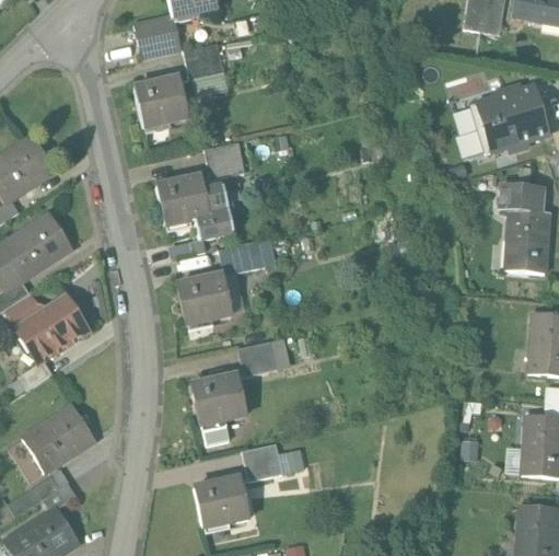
[(170,0),(174,15),(174,19),(219,9),(217,0),(170,0)]
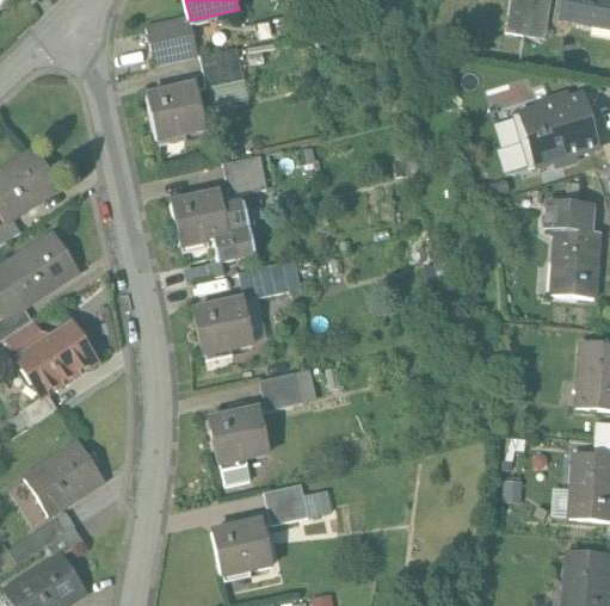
[(510,0),(505,33),(523,36),(528,0),(510,0)]
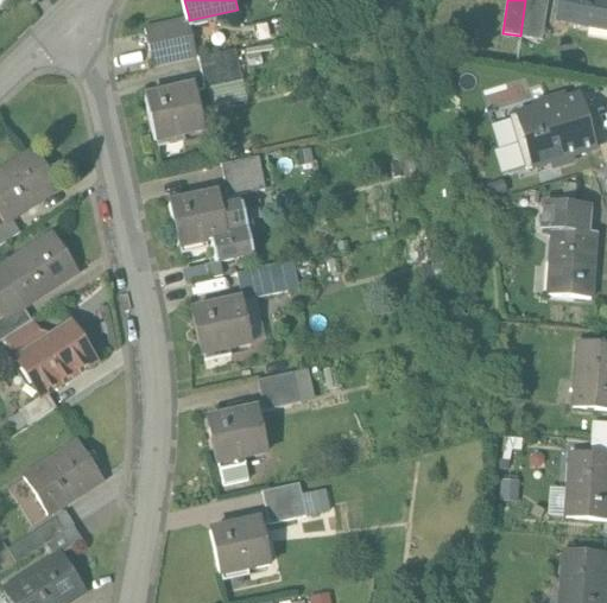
[(525,0),(520,36),(542,39),(548,0),(525,0)]
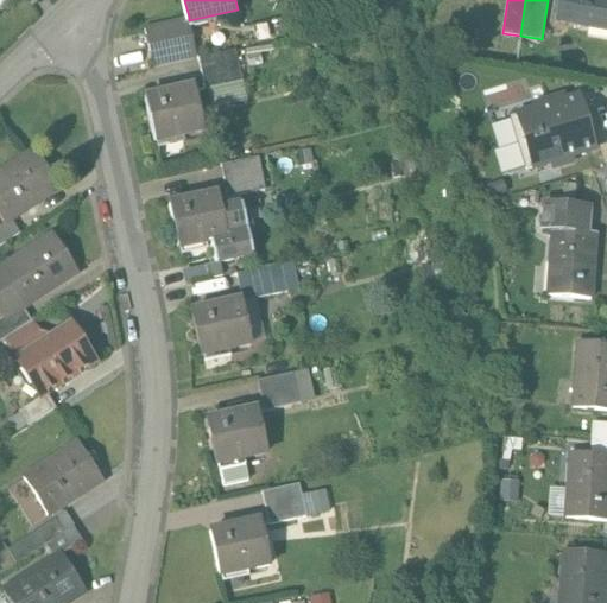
[(557,0),(555,18),(590,23),(592,20),(606,21),(606,0),(557,0)]
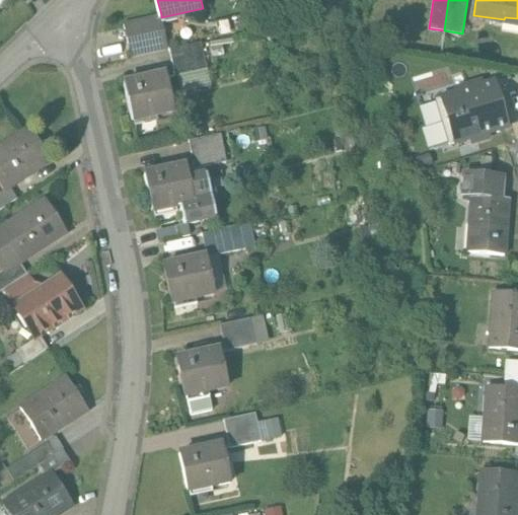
[(161,14),(124,23),(131,54),(168,45),(161,17),(161,14)]
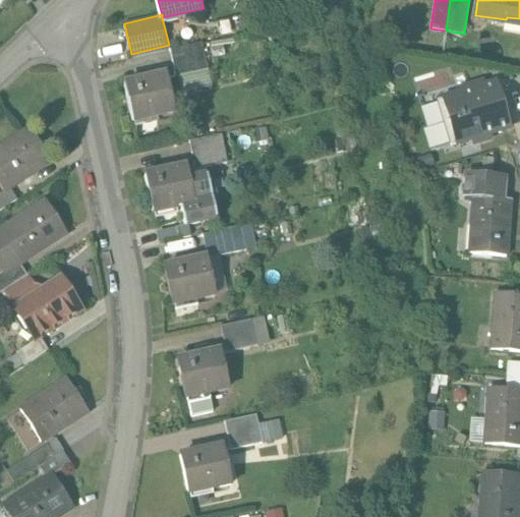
[(203,41),(170,48),(176,76),(209,69),(203,41)]
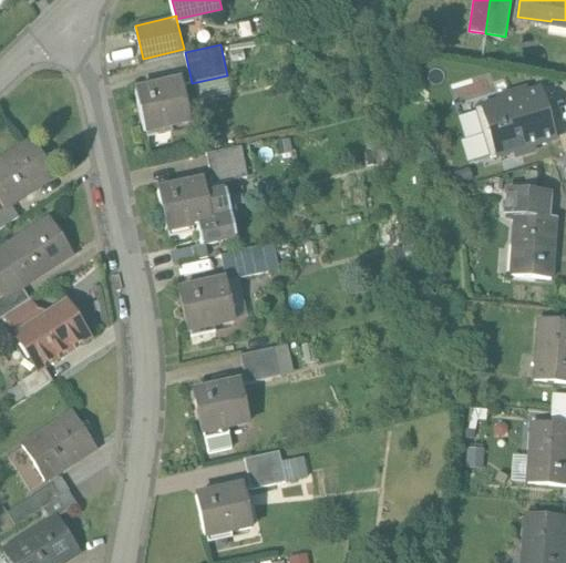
[(184,80),(136,91),(145,130),(193,120),(192,116),(189,118),(186,101),(188,101),(184,80)]
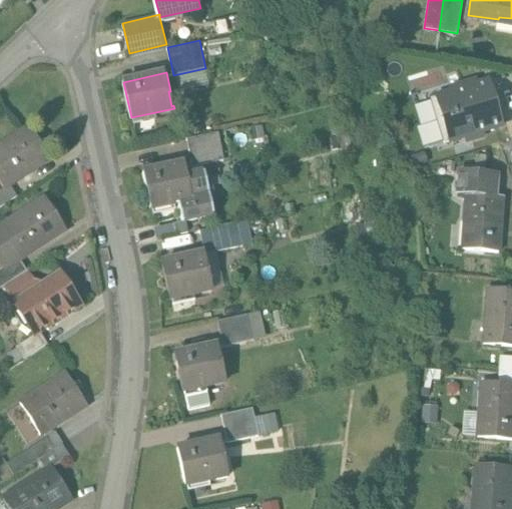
[(474,82),(450,89),(451,94),(430,101),(444,145),(465,138),(467,143),(481,138),(480,133),(501,127),(487,83),(476,86),(474,82)]
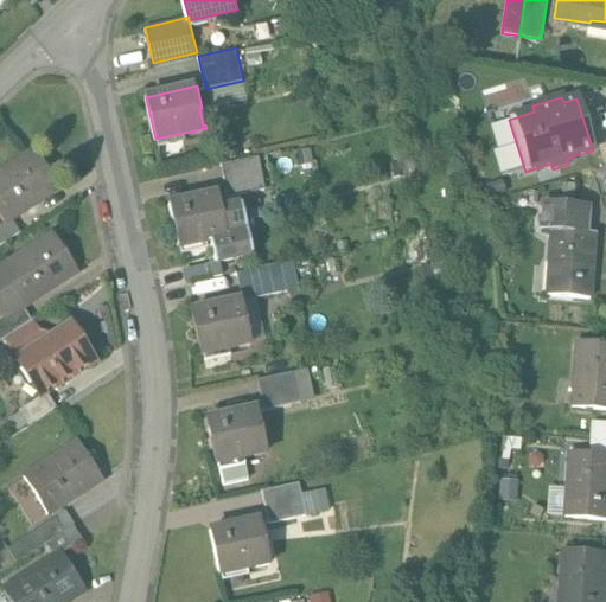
[(37,145),(0,168),(0,209),(6,218),(11,216),(62,183),(37,145)]
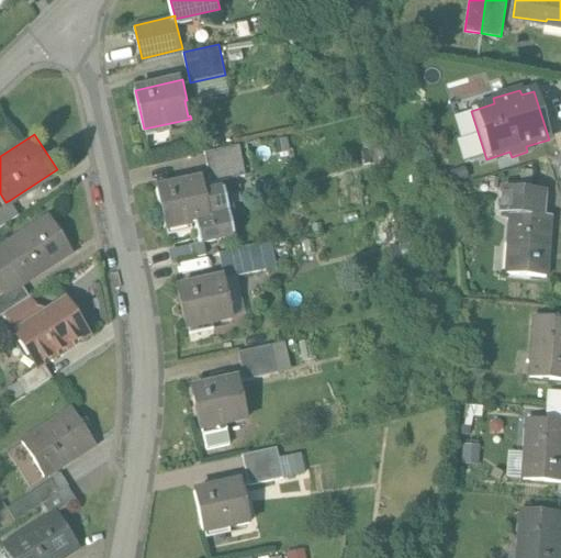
[(239,143),(206,149),(213,180),(246,173),(239,143)]
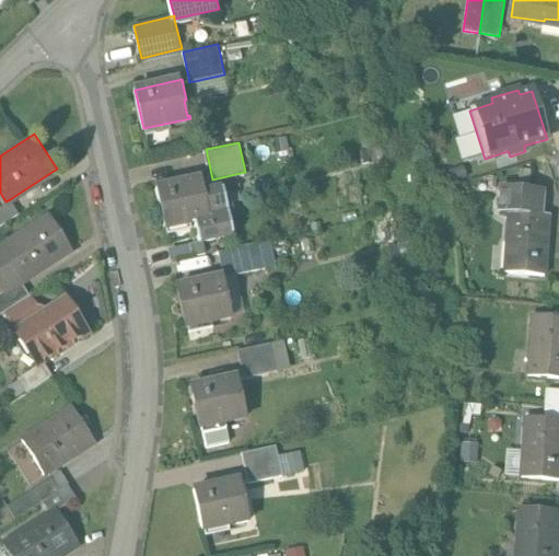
[(201,177),(156,187),(165,228),(198,220),(199,223),(195,224),(199,244),(205,243),(235,236),(231,217),(235,216),(232,203),(229,203),(225,188),(206,193),(201,177)]
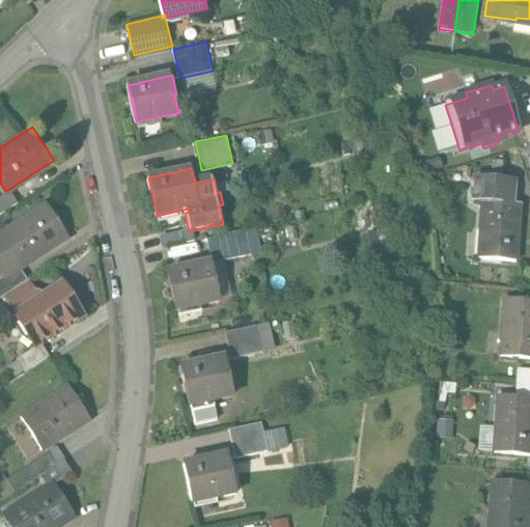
[(513,181),(475,179),(474,206),(482,207),(481,229),(480,229),(480,236),(481,236),(480,257),(478,257),(478,259),(515,261),(517,238),(515,238),(517,227),(518,207),(519,207),(519,206),(511,206),(513,181)]
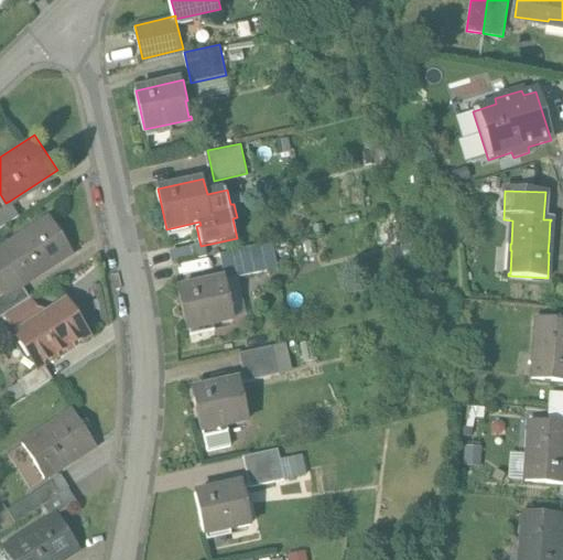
[(6,203),(0,206),(0,226),(19,214),(10,201),(6,203)]
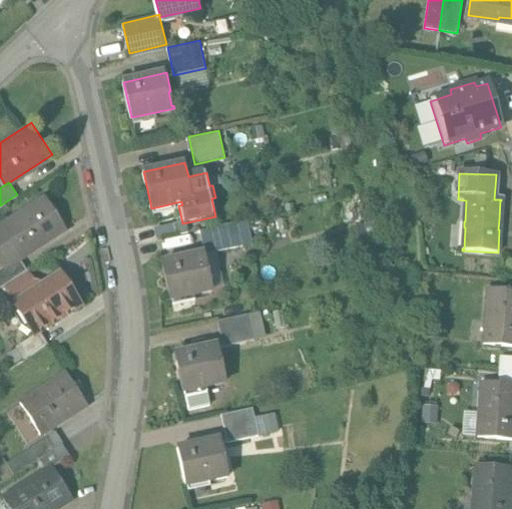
[(45,195),(0,224),(0,227),(18,257),(19,258),(40,245),(38,241),(65,225),(45,195)]
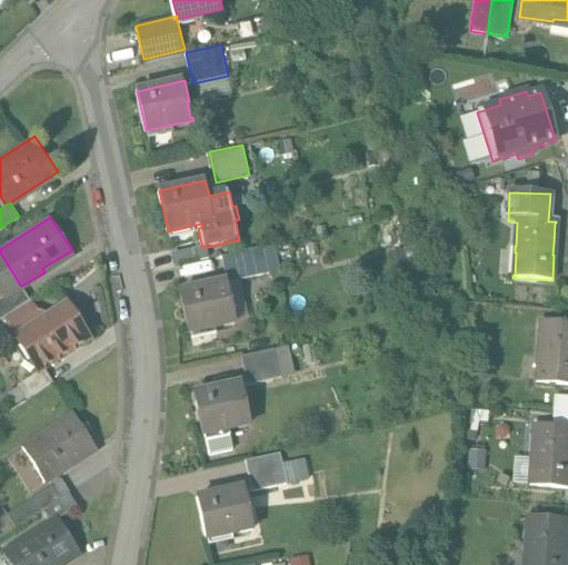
[(269,244),(222,254),(228,281),(275,270),(269,244)]
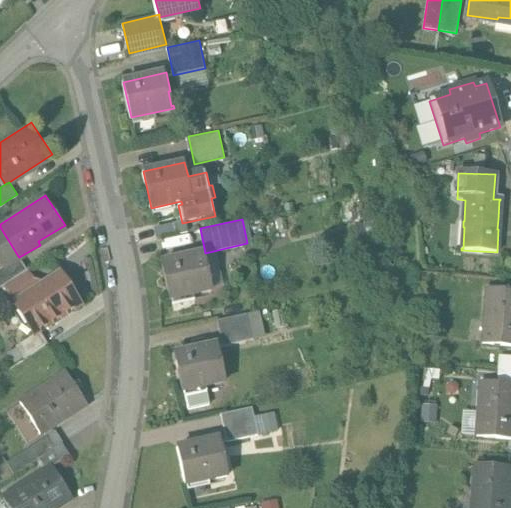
[(182,223),(175,225),(177,233),(189,230),(187,222),(182,223)]
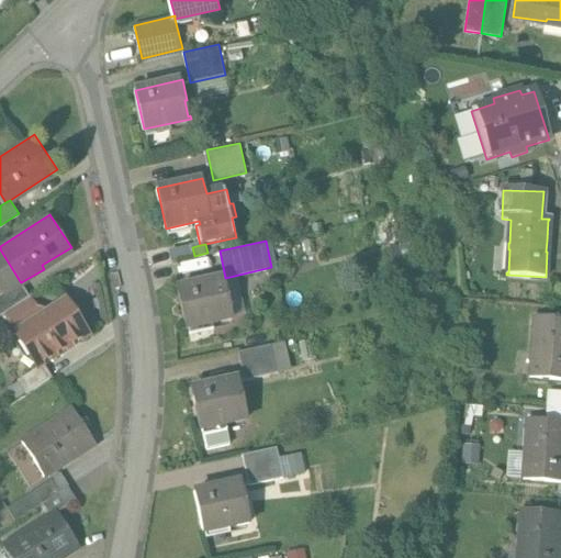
[(192,247),(170,252),(172,260),(194,256),(192,247)]
